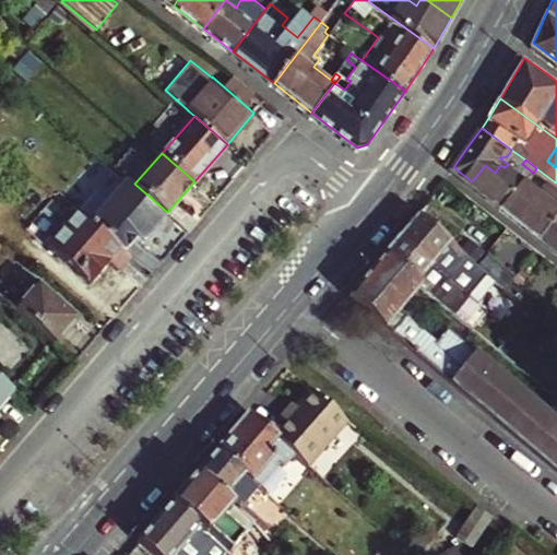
[(484,191),(501,205),(524,177),(508,164),(505,167),(500,165),(495,173),(485,165),(472,181),(484,191)]
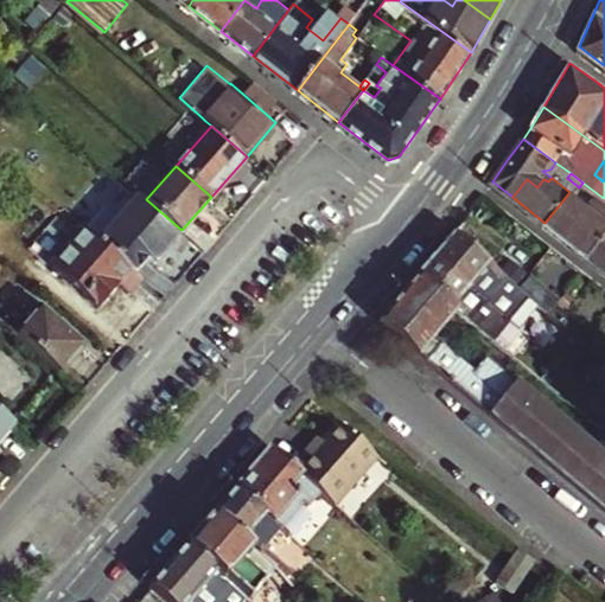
[(545,223),(560,234),(586,255),(604,230),(604,218),(579,199),(574,194),(570,192),(545,223)]
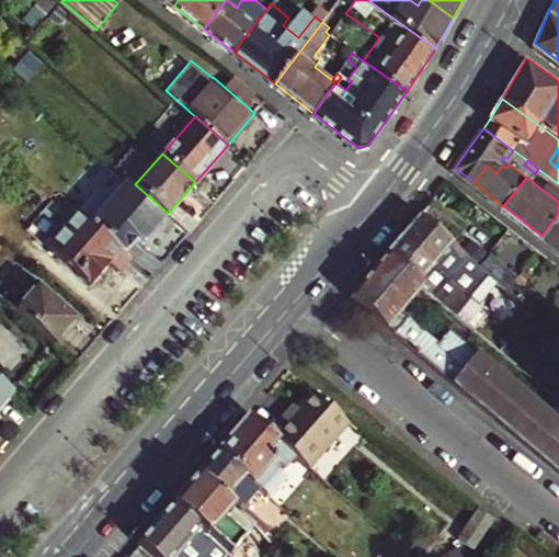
[(168,213),(135,184),(129,180),(104,208),(91,196),(80,209),(126,248),(136,236),(143,241),(168,213)]
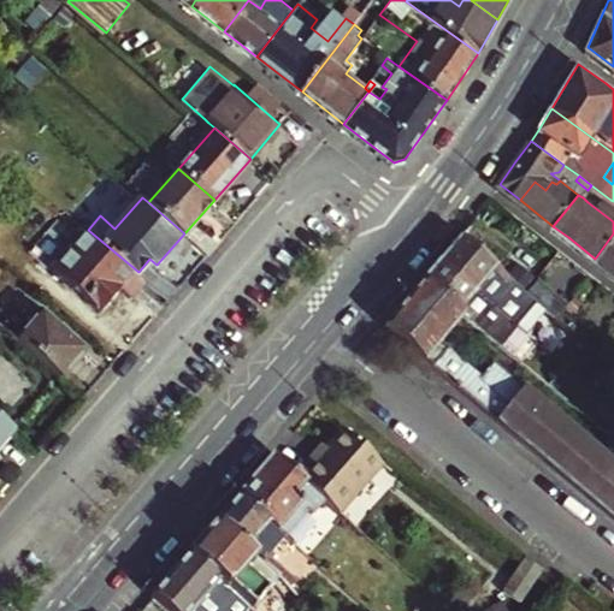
[(484,233),(471,223),(462,233),(476,244),(484,233)]
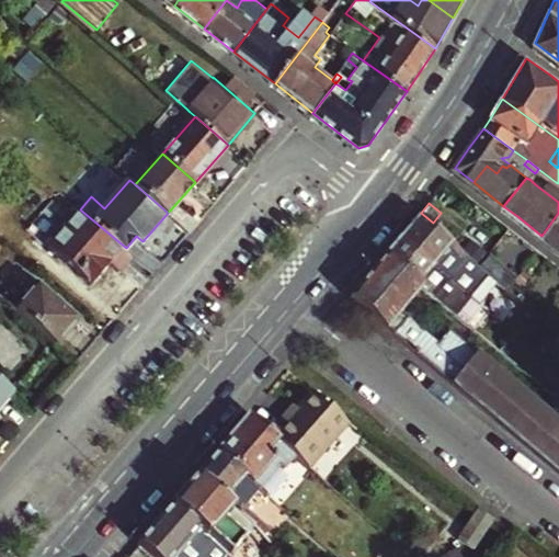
[(126,248),(80,209),(49,246),(95,284),(113,262),(120,269),(133,253),(126,248)]
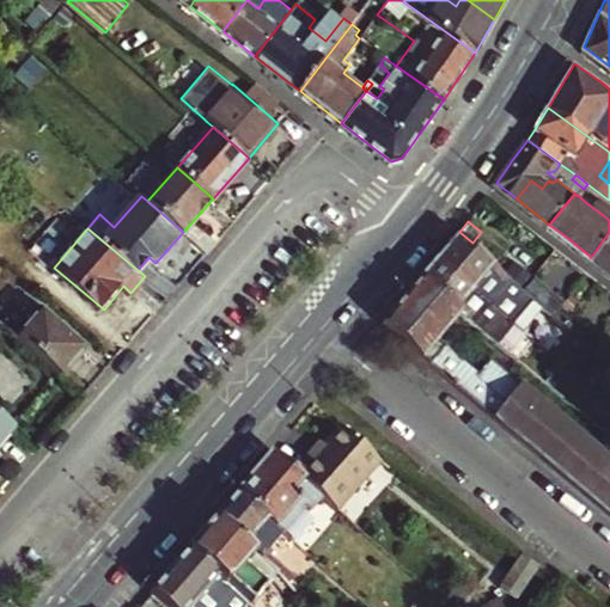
[(459,232),(439,256),(504,310),(514,296),(524,305),(534,294),(523,286),(490,258),(473,243),(459,232)]
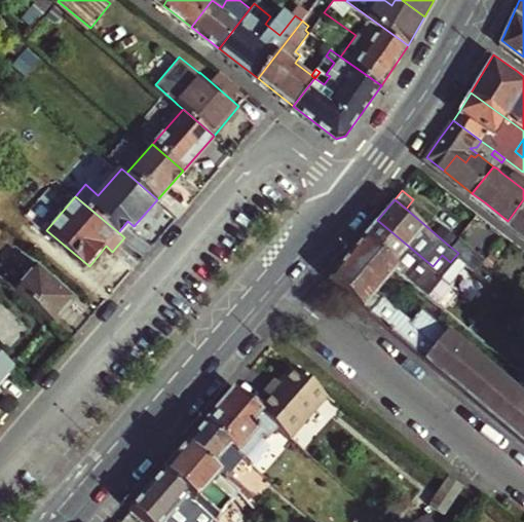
[(523,199),(508,221),(512,224),(523,232),(523,199)]
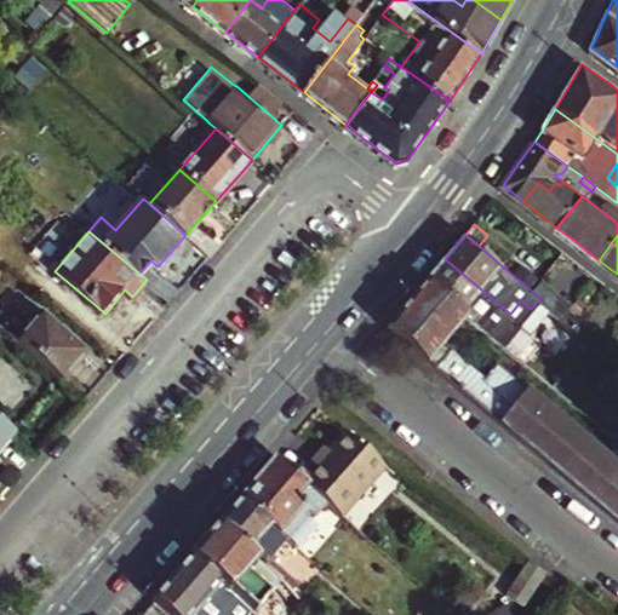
[(445,259),(428,279),(470,314),(505,344),(514,333),(502,323),(510,314),(445,259)]
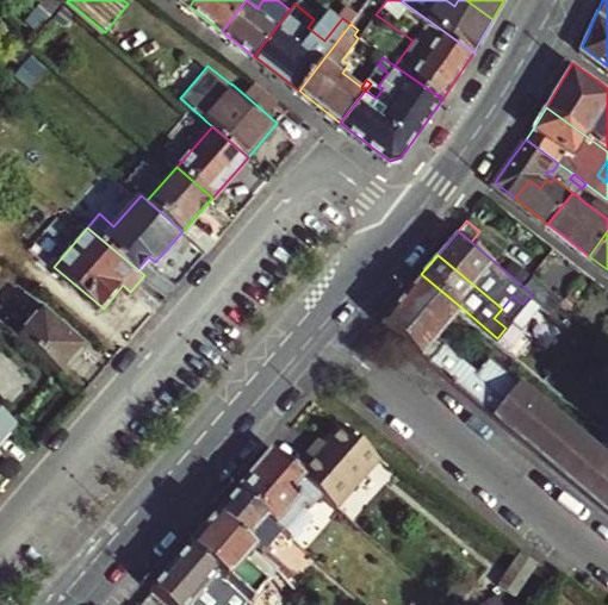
[(494,360),(490,357),(479,370),(439,337),(463,309),(421,274),(410,287),(382,320),(467,393),(494,360)]
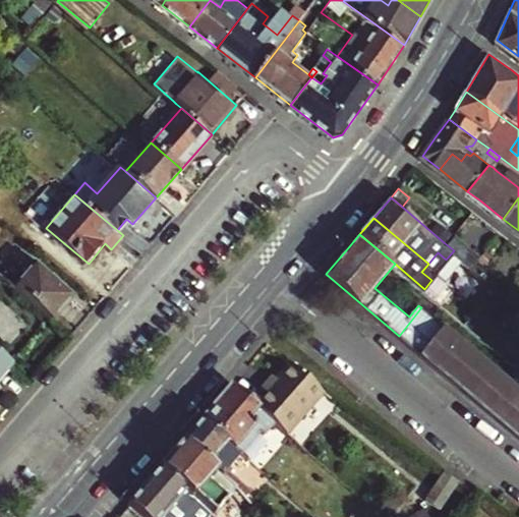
[(27,256),(8,280),(52,319),(72,294),(27,256)]
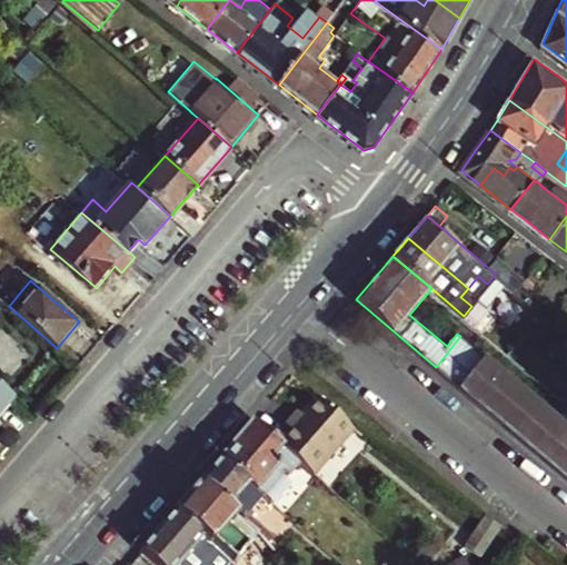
[(566,424),(460,336),(436,367),(456,384),(531,447),(566,476),(566,424)]
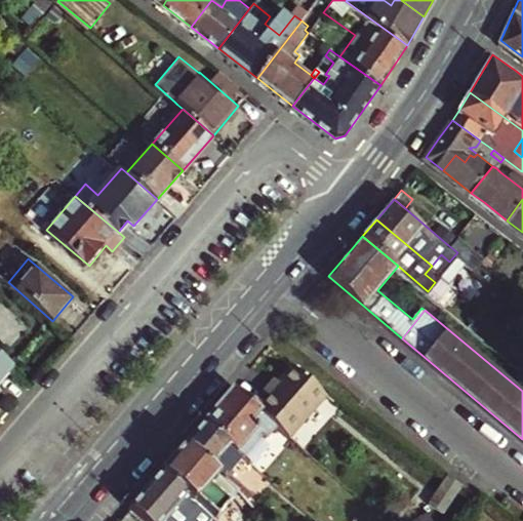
[(0,381),(12,366),(0,355),(0,381)]
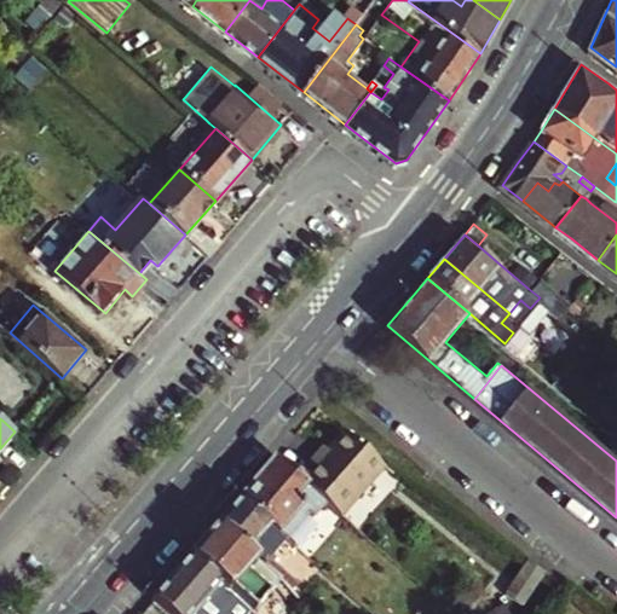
[(324,496),(342,511),(386,463),(346,429),(329,447),(317,459),(313,456),(299,473),(324,496)]
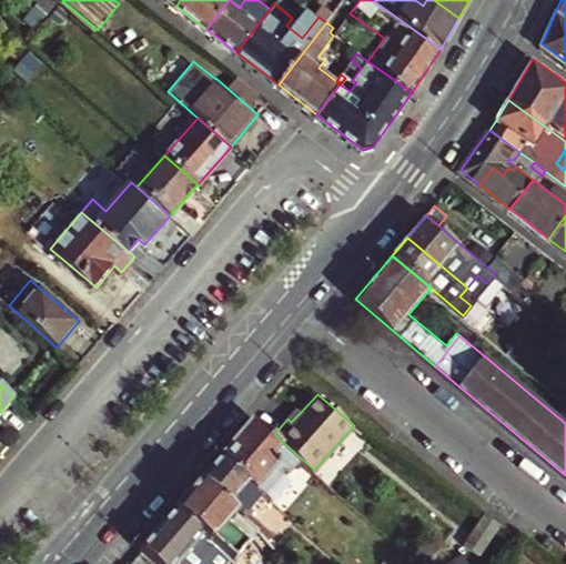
[(287,419),(291,422),(302,411),(297,406),(287,419)]
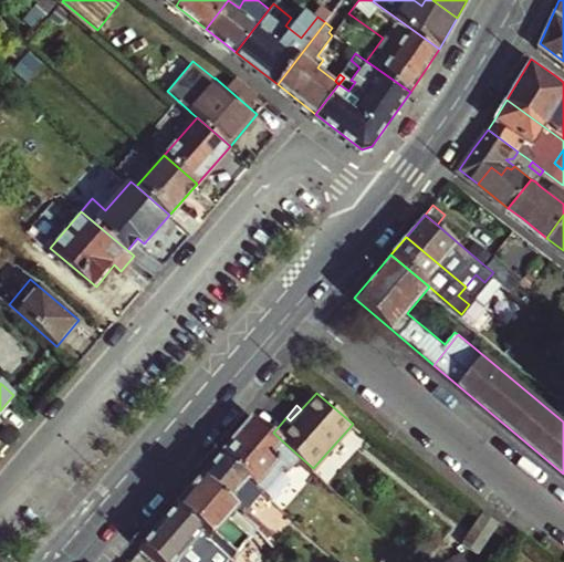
[(273,433),(253,415),(228,445),(221,453),(259,485),(270,470),(277,476),(296,454),(273,433)]
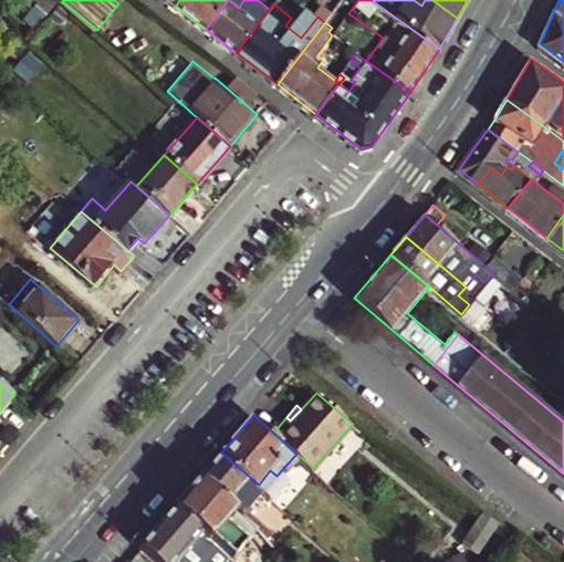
[(199,478),(257,529),(269,539),(275,530),(249,508),(264,490),(259,485),(221,453),(199,478)]
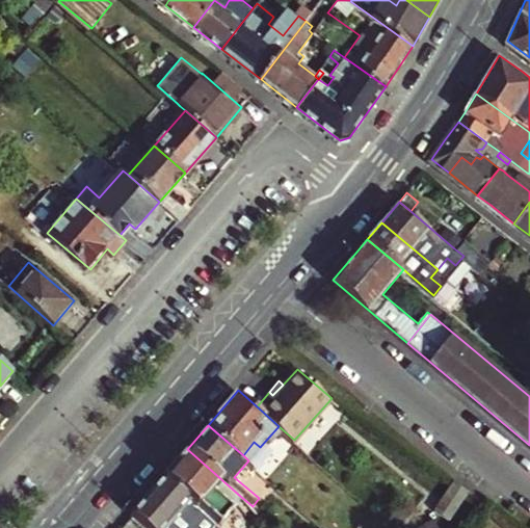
[(206,510),(219,522),(241,497),(187,449),(165,474),(206,510)]
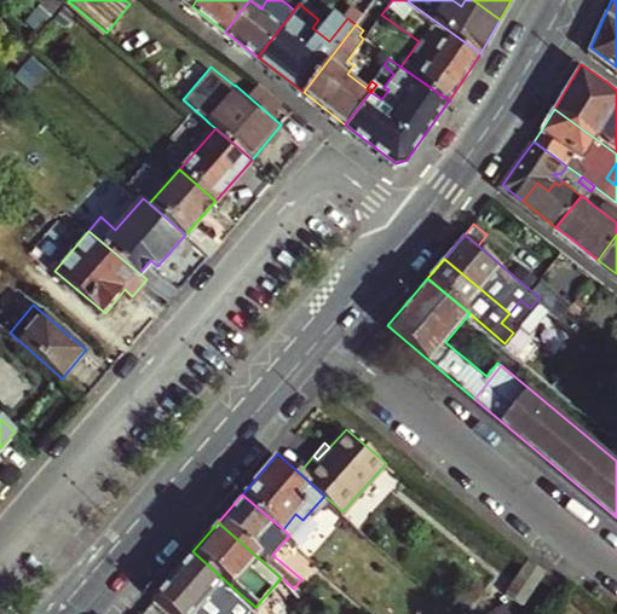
[(192,551),(153,596),(173,613),(249,613),(255,607),(240,594),(192,551)]
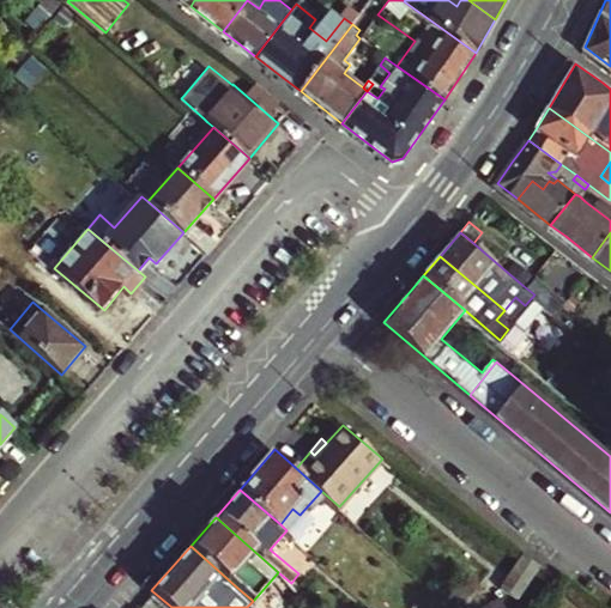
[(519,554),(498,583),(514,594),(534,564),(531,561),(519,554)]
